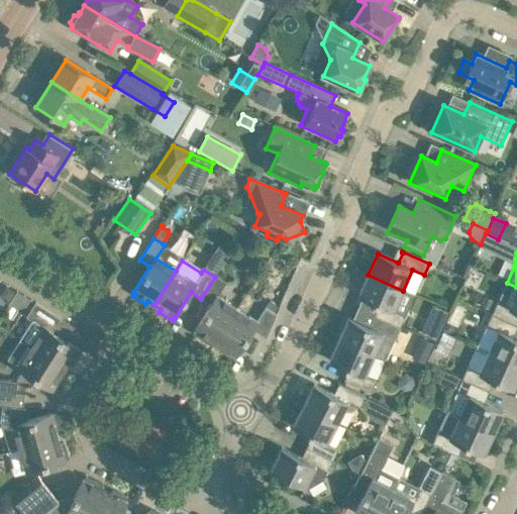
[(394,312),(403,291),(368,275),(357,297),(379,306),(375,316),(374,316),(374,317),(400,328),(405,317),(394,312)]
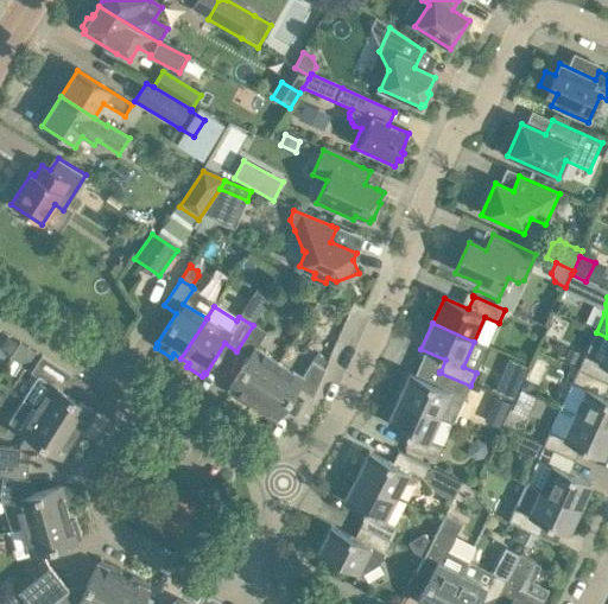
[(253,405),(278,364),(255,350),(266,334),(253,325),(236,351),(248,358),(229,389),(230,390),(228,394),(244,404),(246,400),(253,405)]
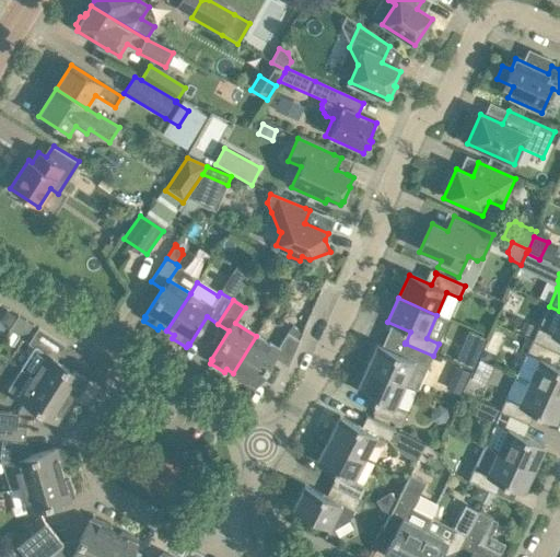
[(559,314),(550,335),(538,329),(533,341),(559,354),(559,314)]
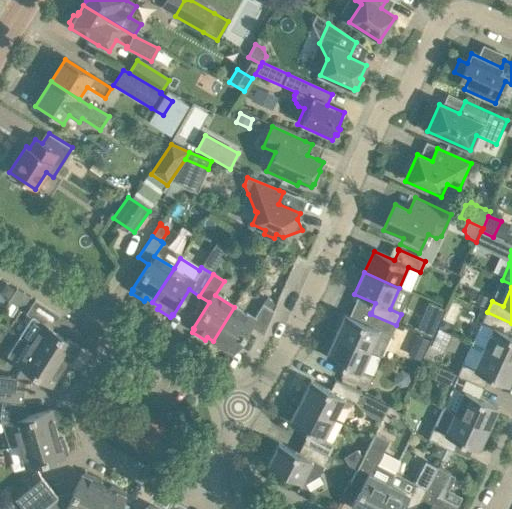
[(479,295),(475,304),(485,308),(489,299),(479,295)]
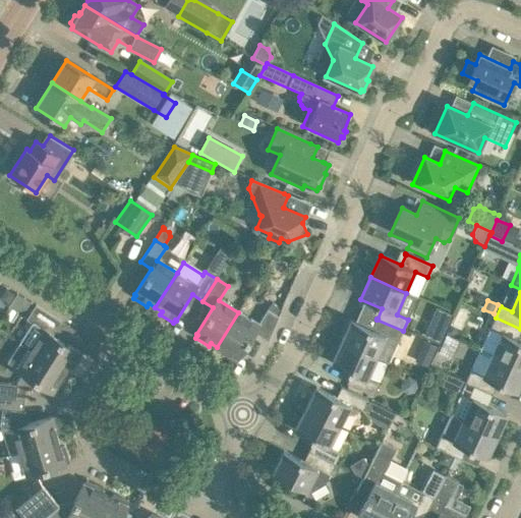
[(61,324),(62,323),(36,306),(26,321),(44,332),(31,351),(65,373),(69,367),(72,368),(80,355),(77,353),(78,352),(52,336),(60,324),(61,324)]
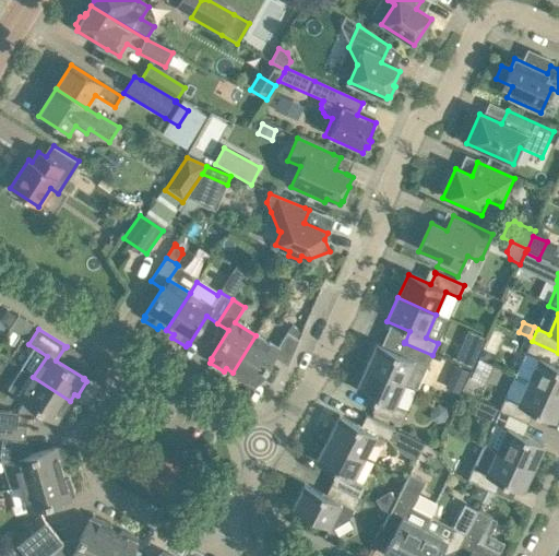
[(287,367),(299,342),(286,334),(277,349),(256,335),(233,373),(239,377),(237,380),(251,389),(253,386),(256,387),(273,358),(287,367)]
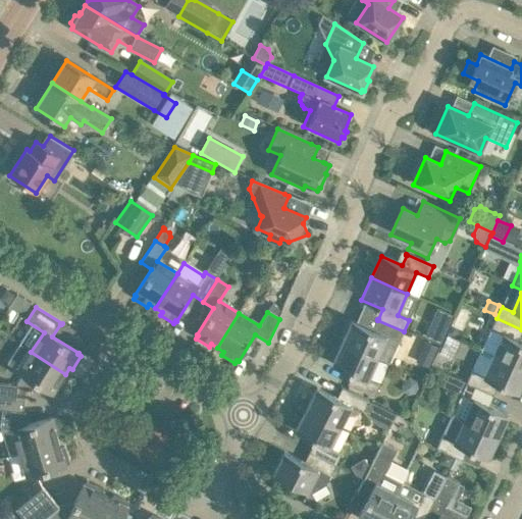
[(521,330),(521,329),(497,318),(481,351),(521,369),(521,343),(517,342),(521,331),(521,330)]
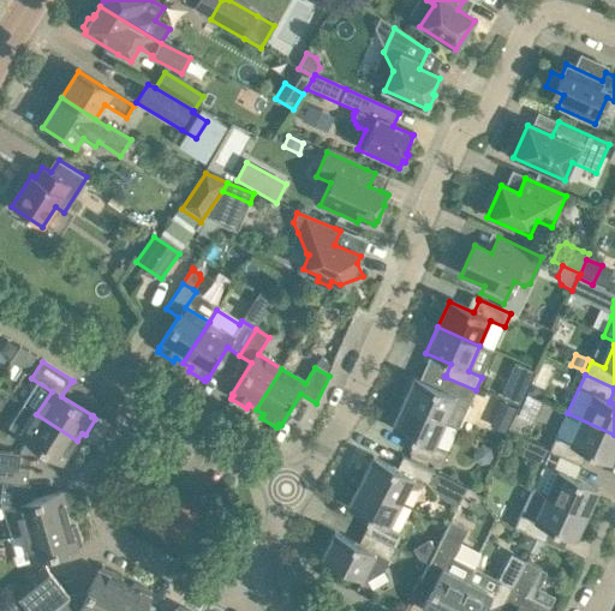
[(459,430),(476,390),(445,377),(443,377),(445,378),(440,390),(415,379),(402,405),(445,424),(459,430)]
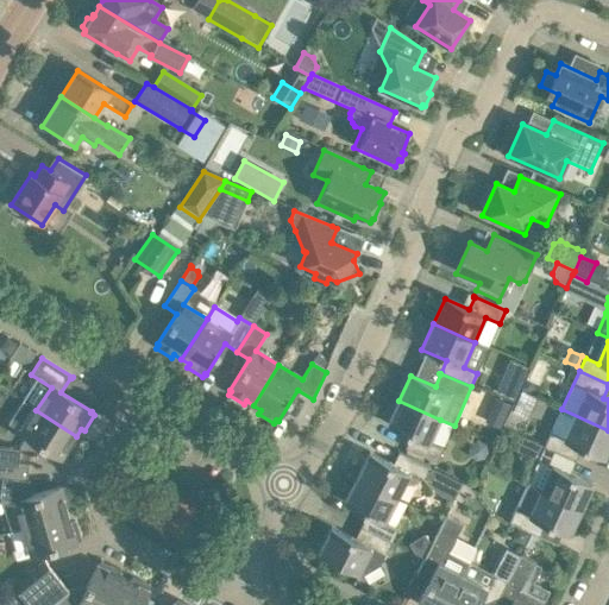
[(525,379),(520,391),(532,396),(535,389),(534,384),(526,380),(526,379),(525,379)]
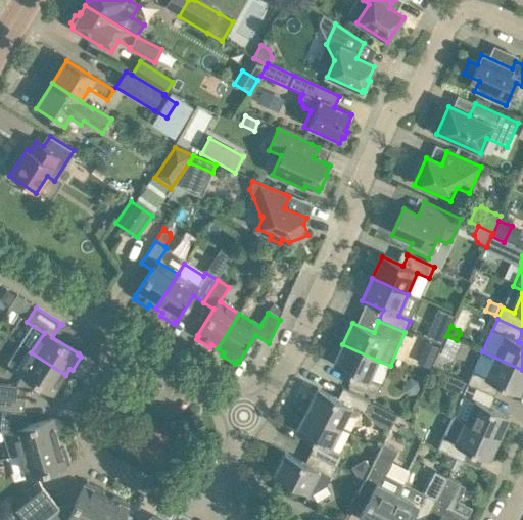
[(440,346),(446,334),(430,327),(425,339),(440,346)]
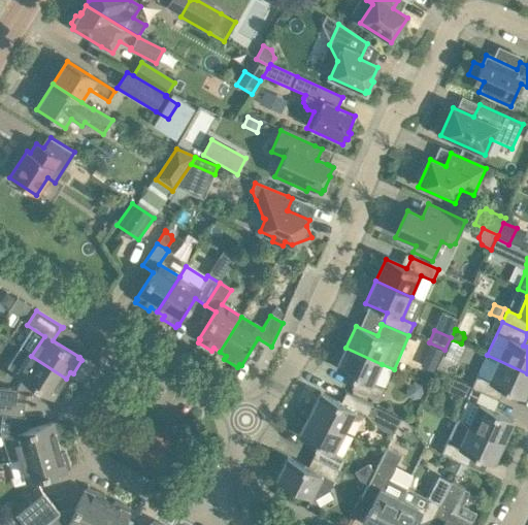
[(429,347),(420,367),(433,373),(442,353),(429,347)]
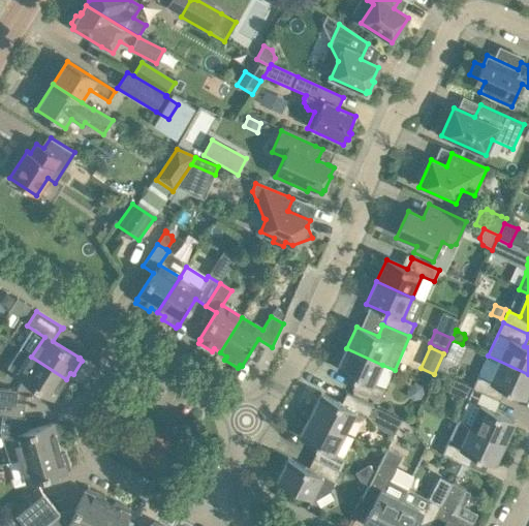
[(373,387),(382,365),(346,348),(337,370),(359,380),(353,391),(352,391),(379,403),(384,392),(373,387)]
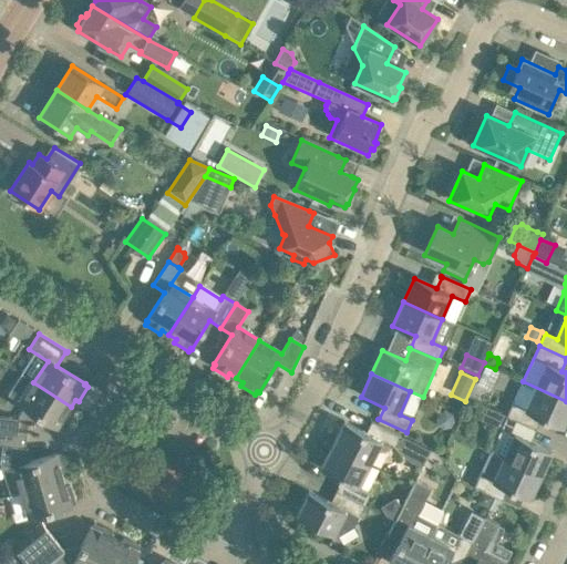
[(564,429),(566,420),(566,401),(523,381),(506,417),(536,430),(535,429),(540,418),(564,429)]
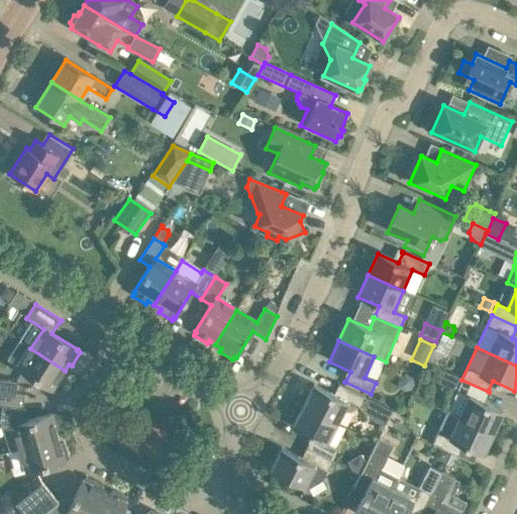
[(61,377),(65,371),(30,348),(17,370),(52,391),(53,390),(56,392),(64,379),(61,377)]
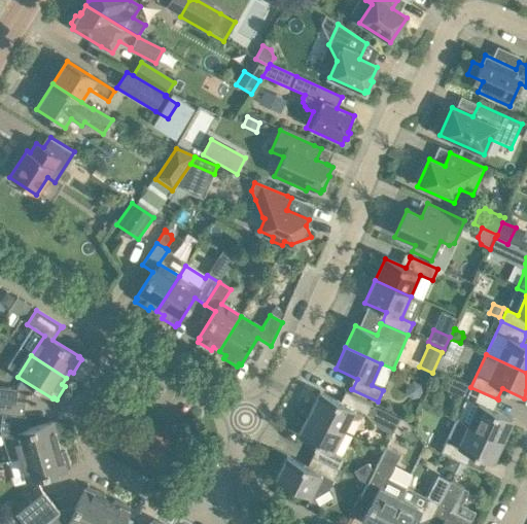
[(497,400),(498,399),(470,387),(456,420),(457,421),(503,443),(514,421),(492,411),(496,400),(497,400)]
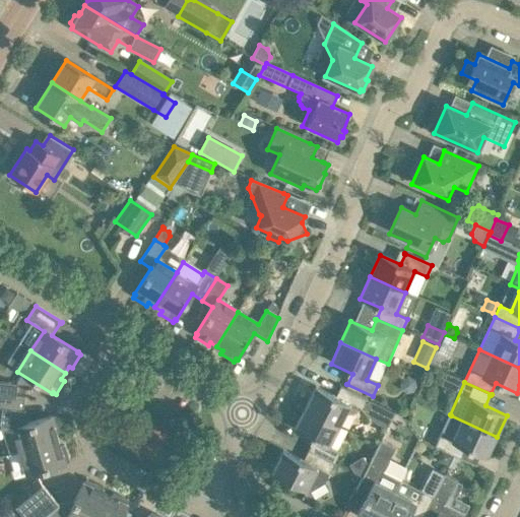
[(17,385),(0,383),(0,396),(16,399),(17,385)]
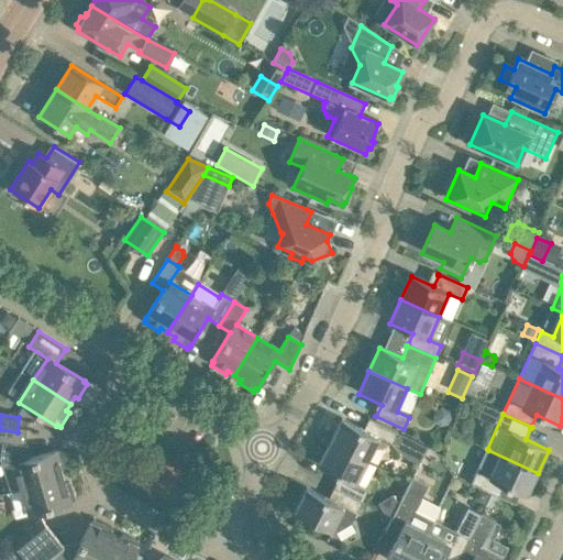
[(330,443),(367,462),(379,440),(392,446),(397,434),(370,419),(368,420),(370,420),(364,431),(342,420),(330,443)]
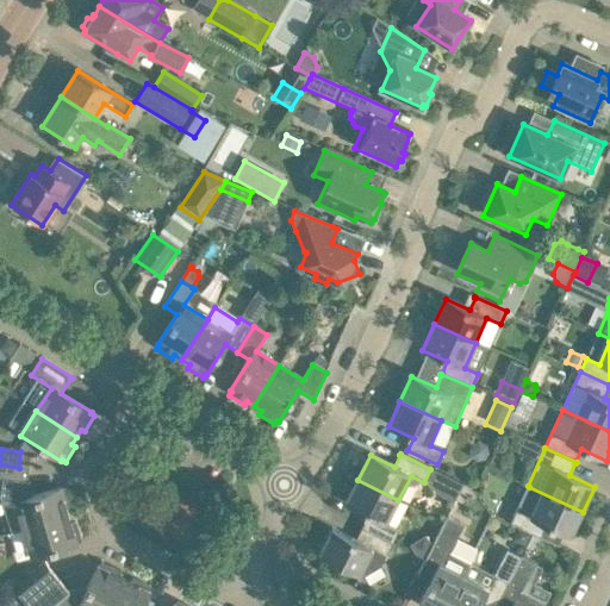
[(29,469),(19,468),(0,464),(0,480),(2,481),(1,499),(5,504),(14,505),(23,530),(68,517),(66,508),(70,507),(64,489),(61,491),(60,489),(25,500),(29,469)]
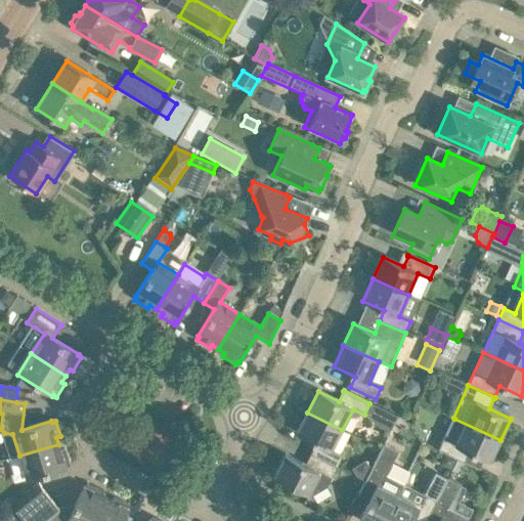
[(369,403),(364,415),(377,426),(390,433),(397,419),(384,411),(369,403)]
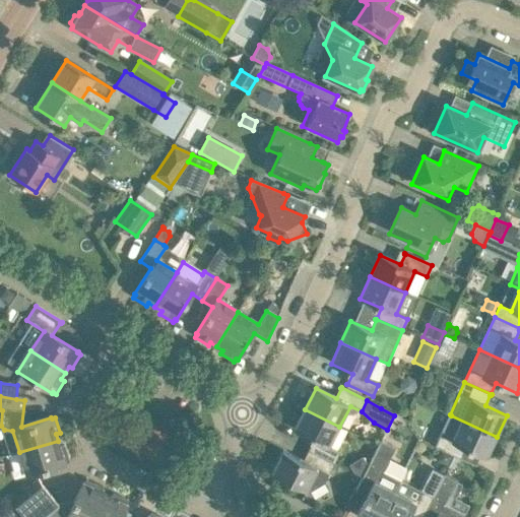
[(329,448),(339,427),(305,409),(294,431),(315,441),(310,451),(309,450),(308,451),(334,464),(340,453),(329,448)]
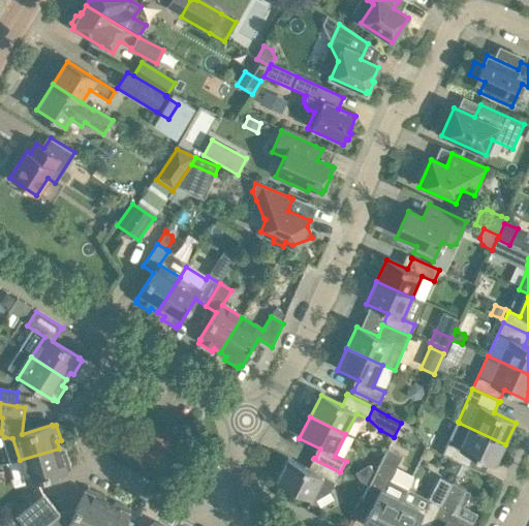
[(205,427),(197,422),(194,420),(188,430),(198,437),(205,427)]
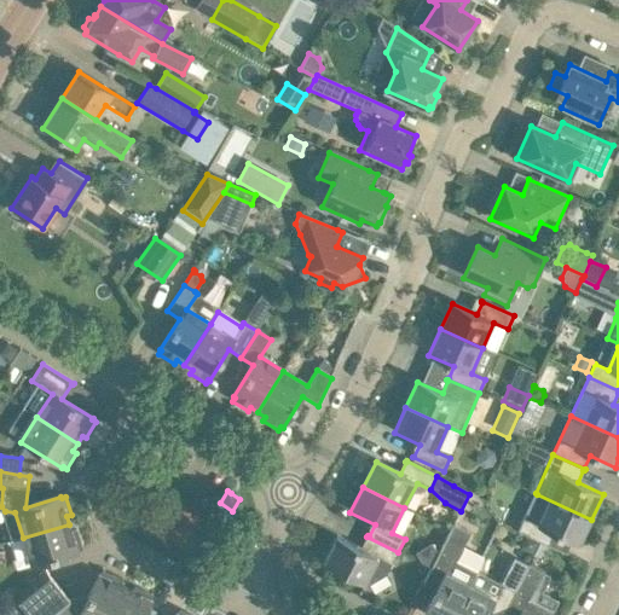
[(524,518),(518,533),(549,547),(549,546),(554,533),(572,541),(579,545),(591,520),(537,494),(525,520),(524,518)]
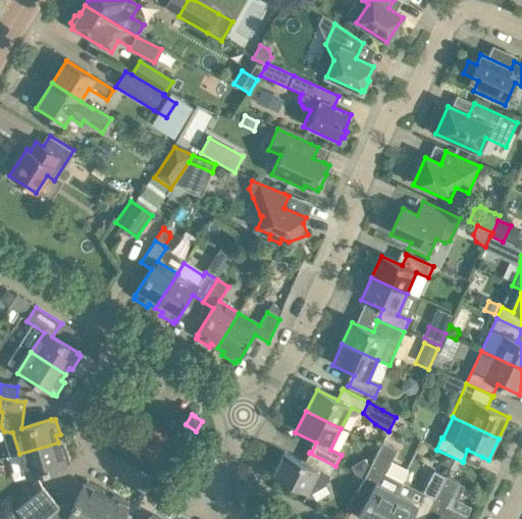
[(58,443),(19,454),(8,457),(9,458),(14,473),(24,470),(27,477),(65,466),(65,465),(68,464),(64,449),(60,450),(58,443)]
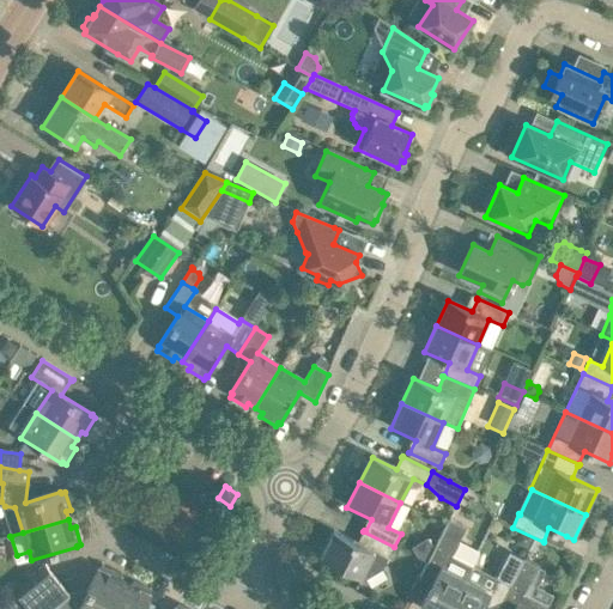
[(451,556),(466,529),(449,521),(419,579),(420,579),(420,578),(432,584),(420,608),(451,608),(473,567),(451,556)]
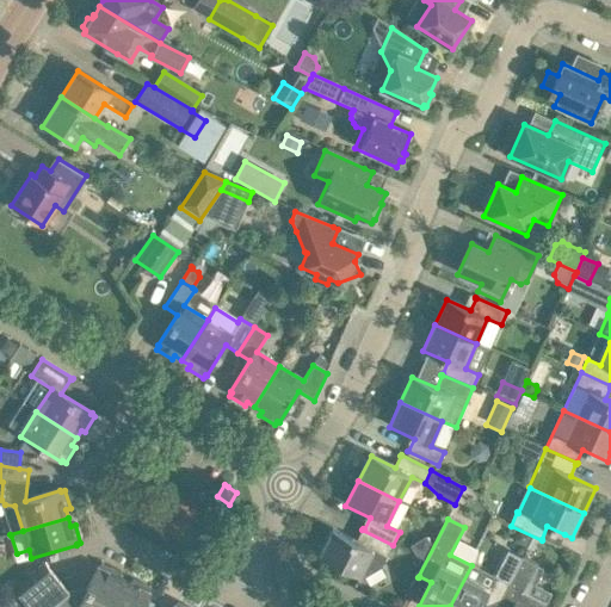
[(381,569),(393,545),(362,530),(362,531),(363,531),(357,543),(332,531),(320,556),(327,559),(327,561),(328,565),(332,569),(337,570),(341,568),(360,577),(360,576),(365,578),(381,569)]
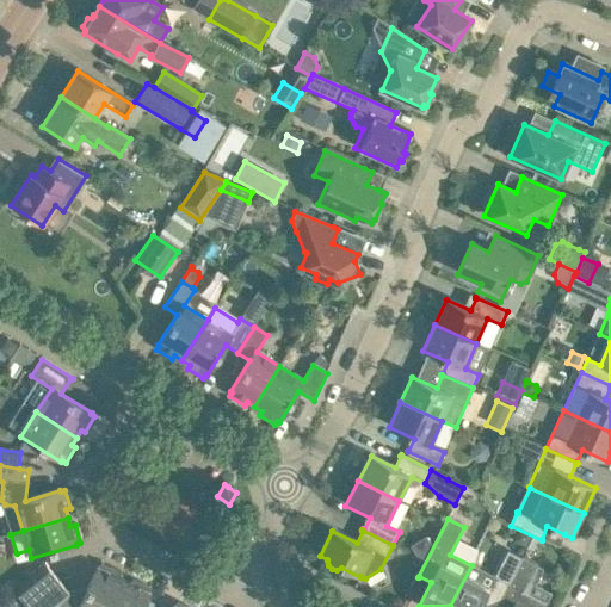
[(517,530),(512,542),(524,546),(530,536),(517,530)]
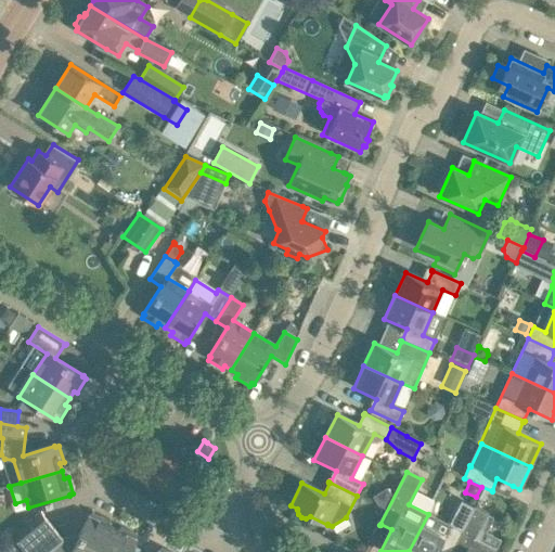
[(495,551),(497,549),(479,540),(483,531),(481,530),(489,515),(474,508),(462,531),(451,551),(495,551)]
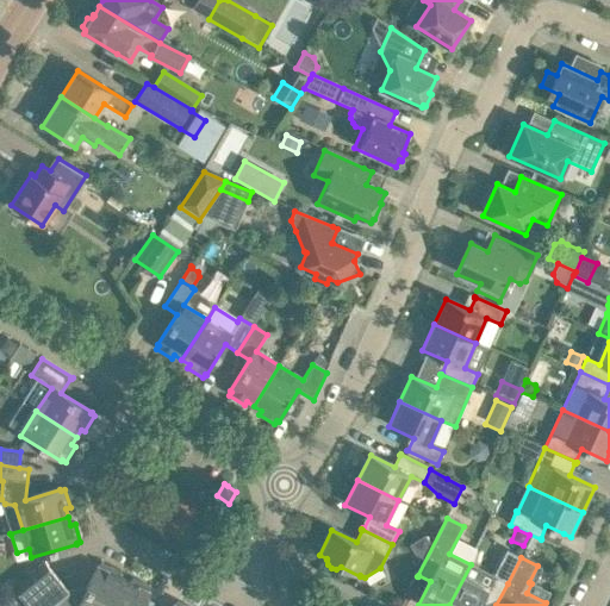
[(27,605),(58,580),(45,563),(13,589),(27,605)]
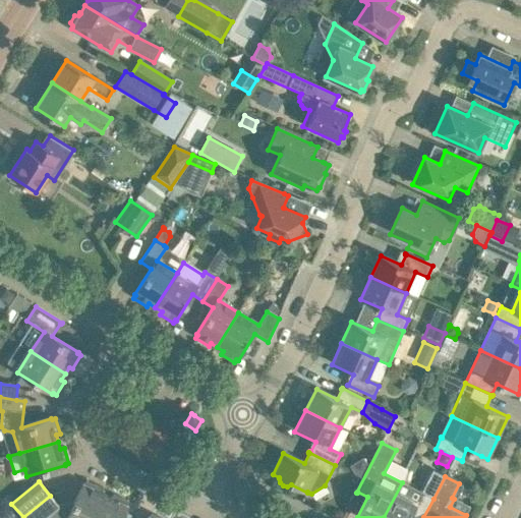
[(94,517),(105,496),(99,493),(101,490),(87,482),(84,485),(83,485),(67,517),(94,517)]
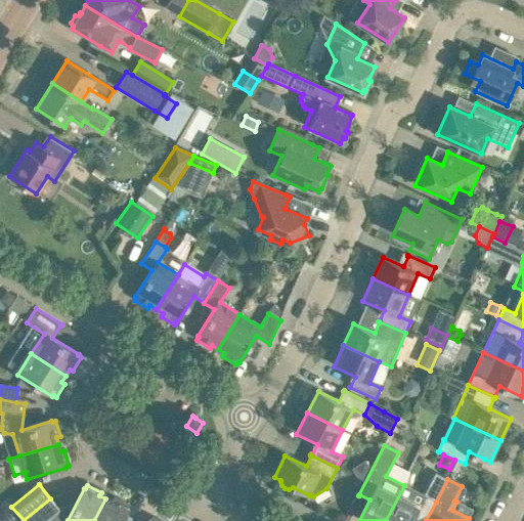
[(398,496),(386,520),(426,520),(436,502),(404,485),(402,487),(398,496)]
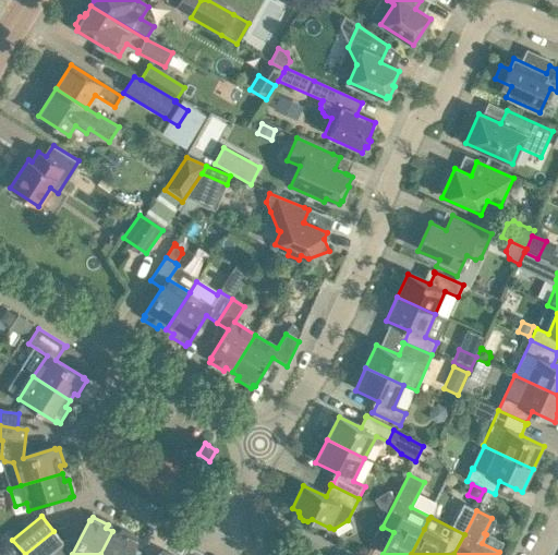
[(55,554),(65,546),(53,531),(25,554),(55,554)]
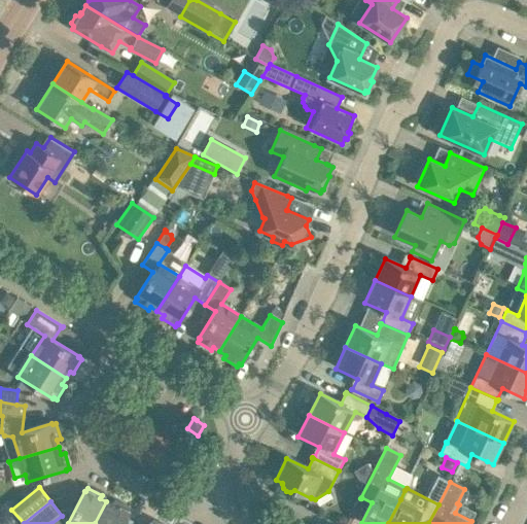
[(123,523),(129,513),(128,513),(129,509),(114,501),(113,505),(106,501),(95,523),(123,523)]
